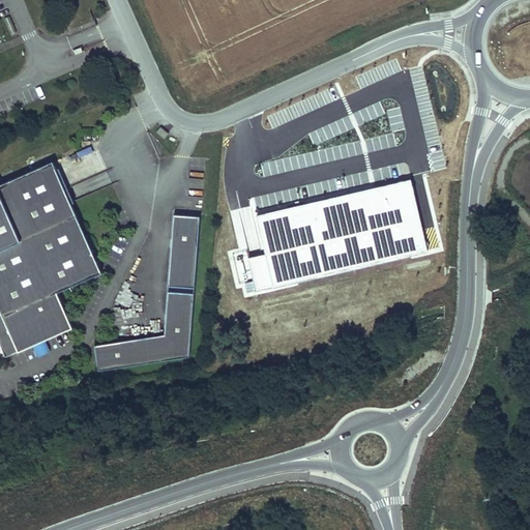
[(157,133),(164,138),(168,133),(160,127),(157,133)]
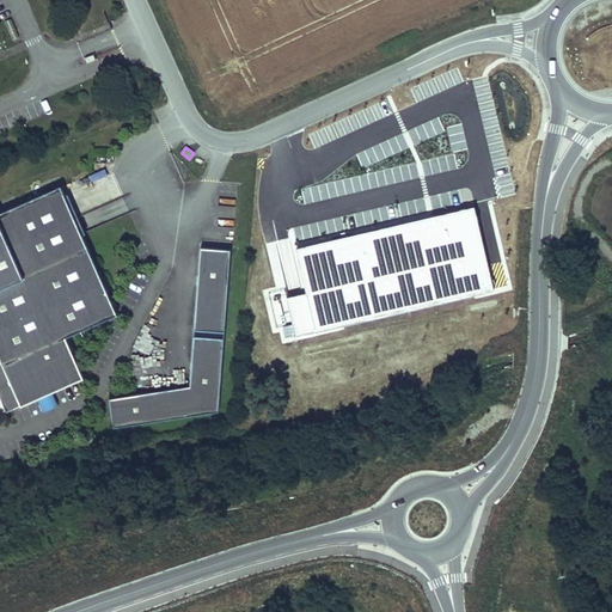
[(0,212),(0,398),(6,412),(86,377),(68,337),(120,313),(62,185),(0,212)]
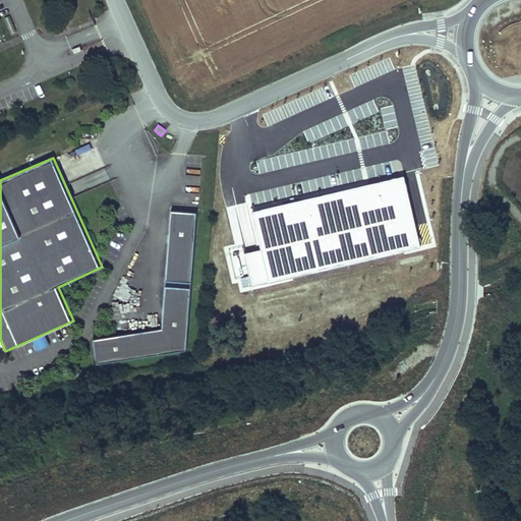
[(405,175),(229,212),(245,288),(421,251),(405,175)]
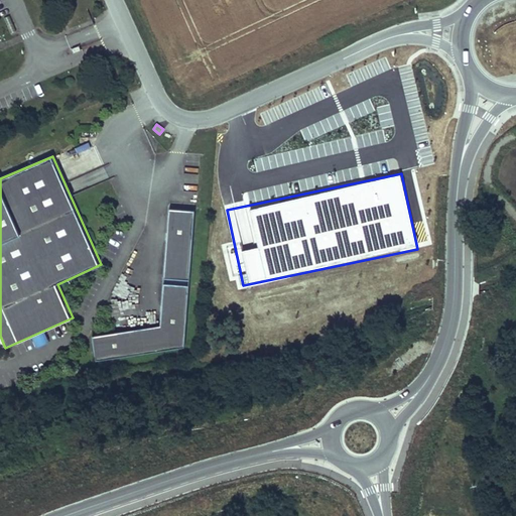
[(188,278),(194,209),(167,207),(163,276),(188,278)]
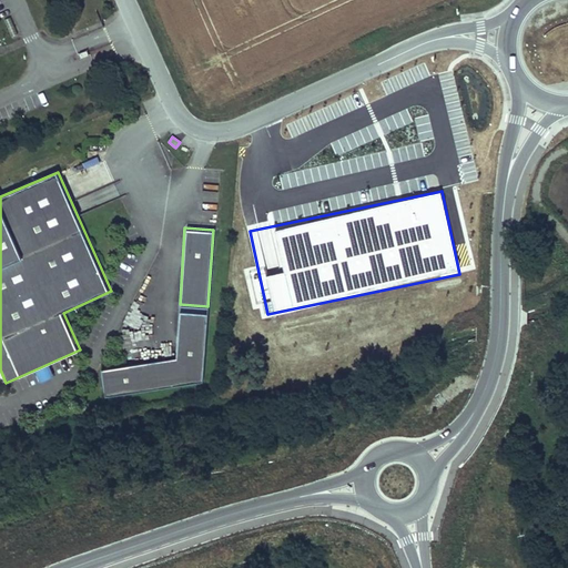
[(204,358),(208,312),(179,311),(176,356),(102,369),(107,396),(203,379),(204,358)]
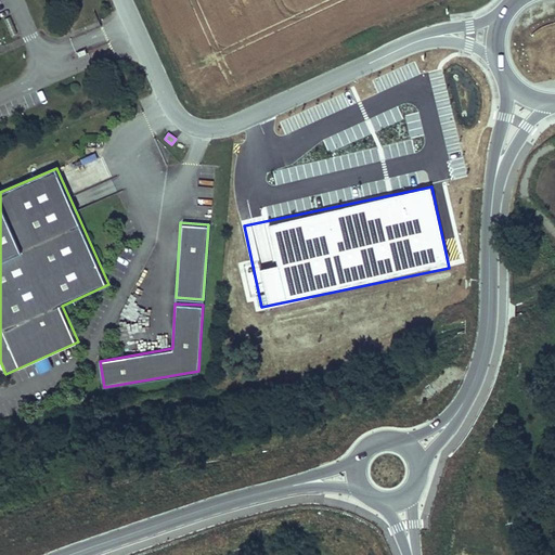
All buildings are outlined.
